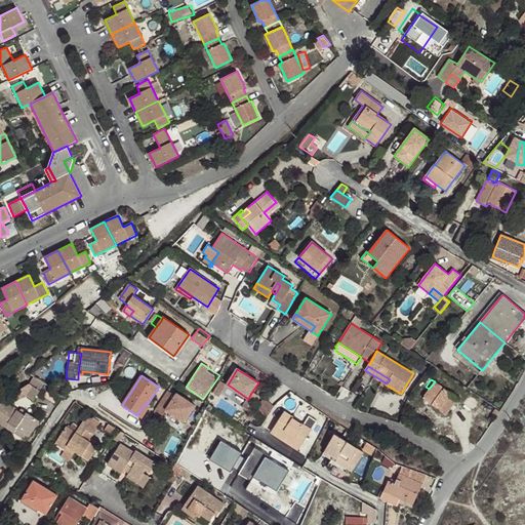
[(457,398),(435,381),(422,398),(445,414),(445,415),(457,398)]
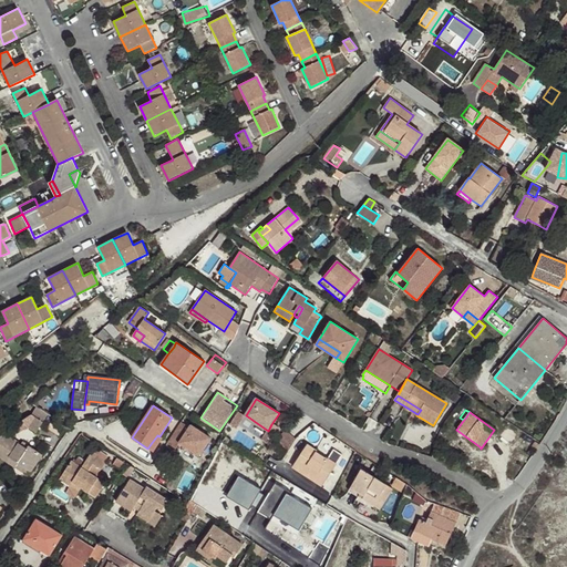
[(43,423),(31,414),(21,422),(26,425),(37,433),(43,423)]
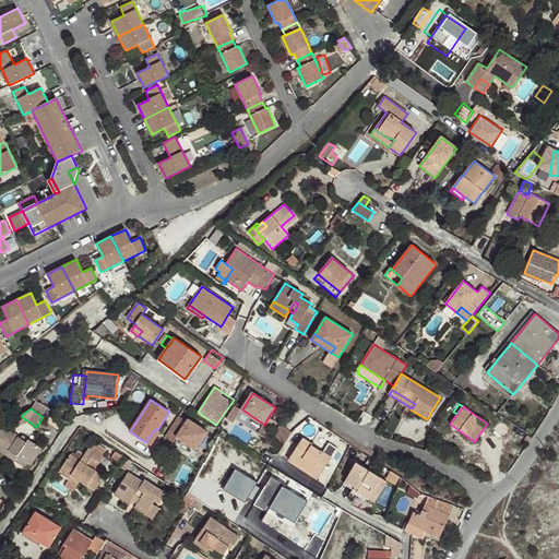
[(64,418),(54,412),(46,423),(58,429),(64,418)]
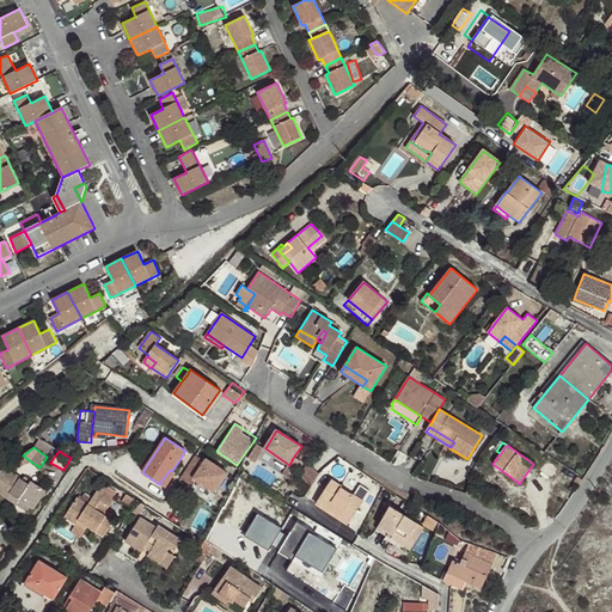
[(28,459),(23,456),(5,467),(10,471),(28,459)]
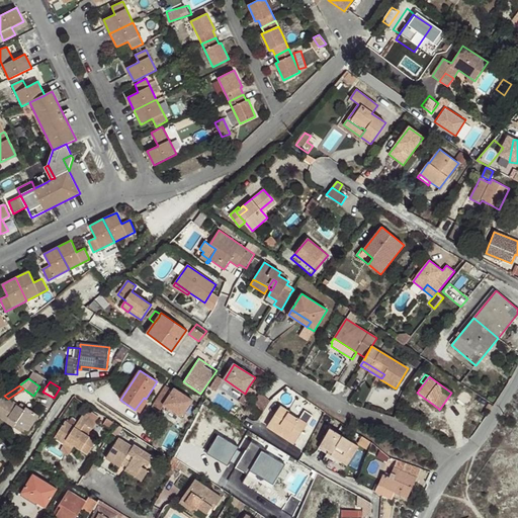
[(254,402),(264,409),(271,399),(260,393),(254,402)]
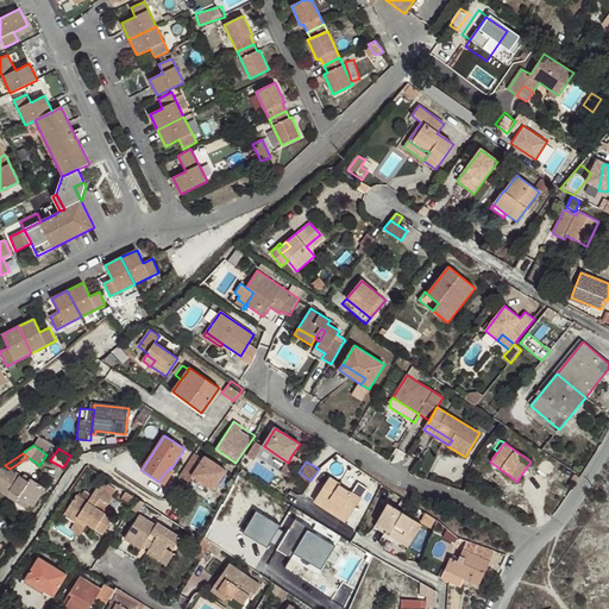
[(5,465),(4,464),(0,470),(0,490),(16,501),(19,497),(32,507),(33,507),(45,489),(31,478),(30,482),(10,469),(5,465)]
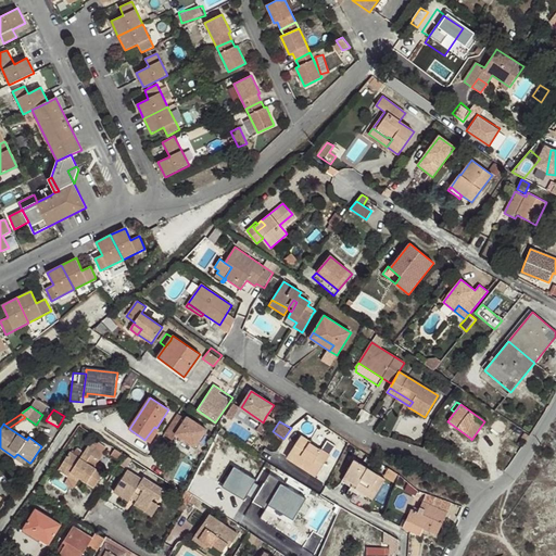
[(160,430),(154,427),(144,440),(151,443),(160,430)]
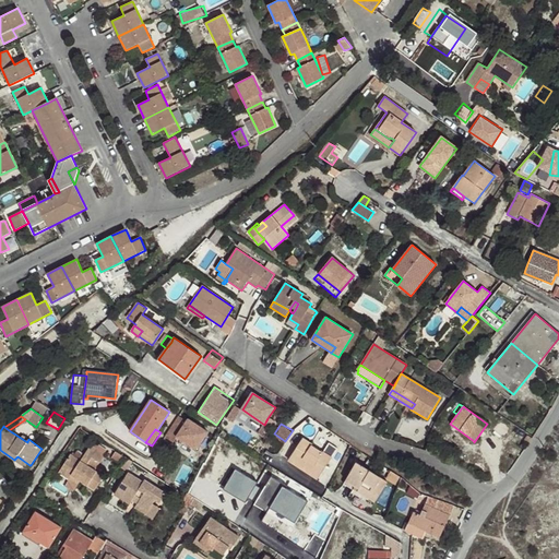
[(199,454),(206,440),(199,436),(191,450),(199,454)]
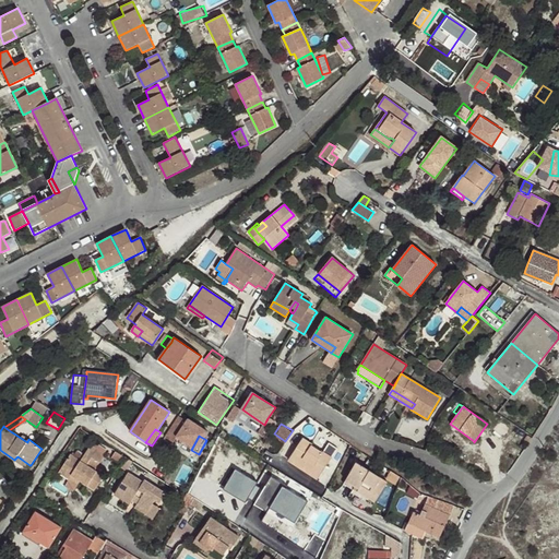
[(288,460),(298,466),(300,463),(317,474),(322,464),(325,467),(337,450),(324,441),(319,450),(311,444),(312,443),(304,438),(288,460)]
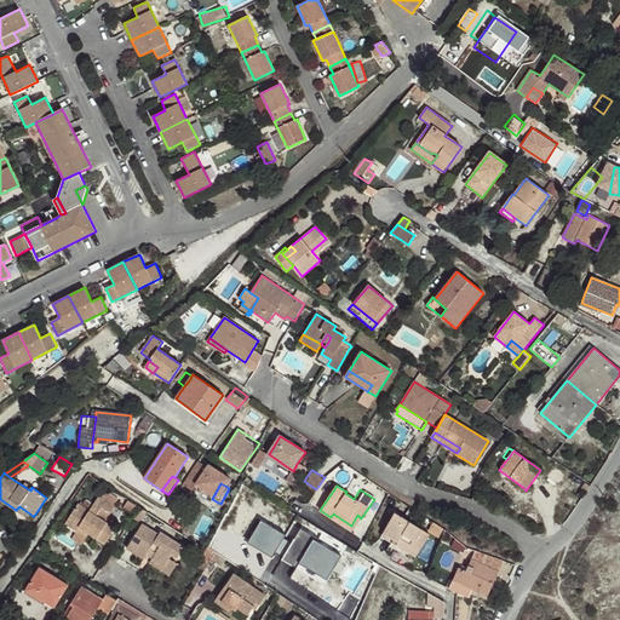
[(116,505),(101,494),(89,512),(78,505),(65,523),(76,530),(80,526),(105,544),(115,528),(105,522),(116,505)]
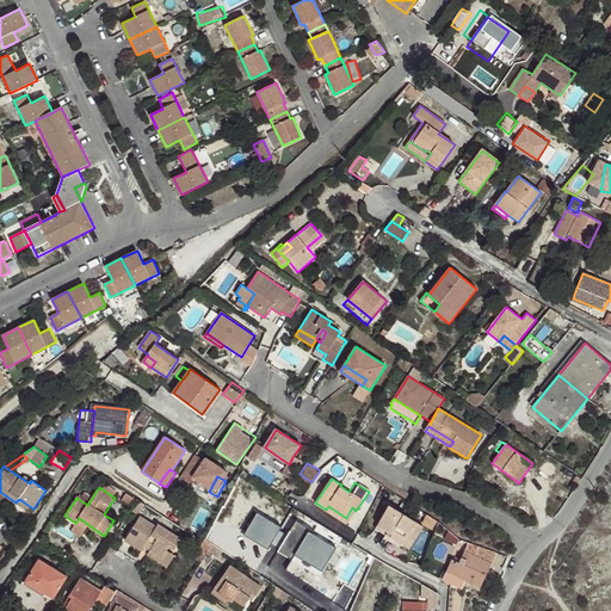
[(32,508),(19,499),(16,503),(30,512),(32,508)]
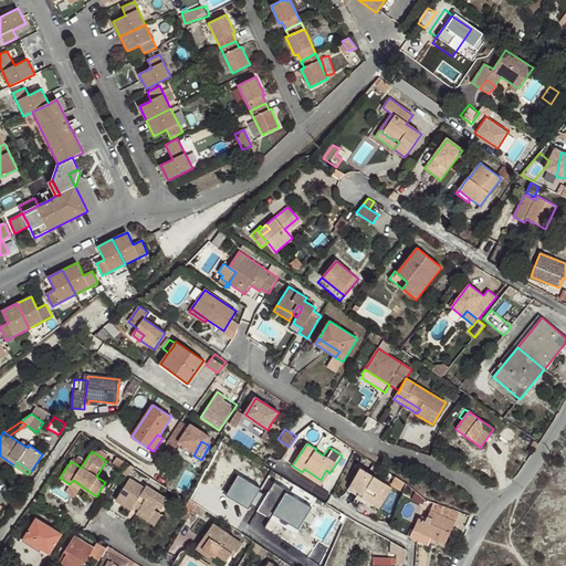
[(348,490),(362,499),(362,498),(380,509),(392,488),(360,468),(348,490)]
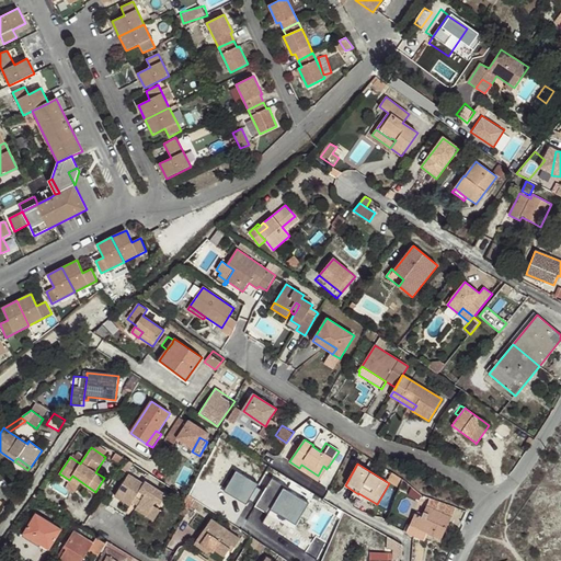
[(318,476),(301,465),(299,468),(319,481),(327,469),(323,466),(318,476)]
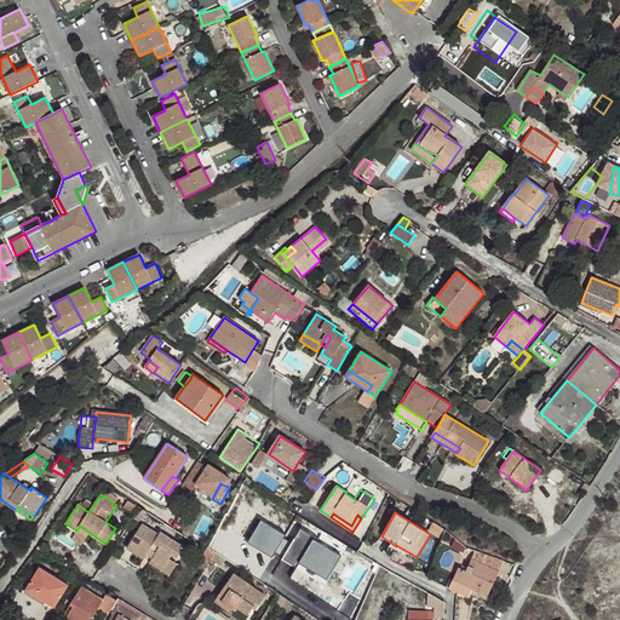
[(259,520),(247,543),(274,556),(285,532),(259,520)]
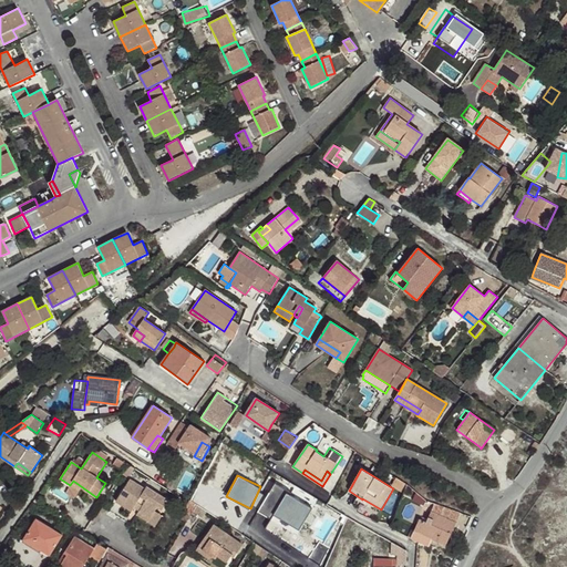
[(403,494),(408,484),(398,478),(393,487),(403,494)]
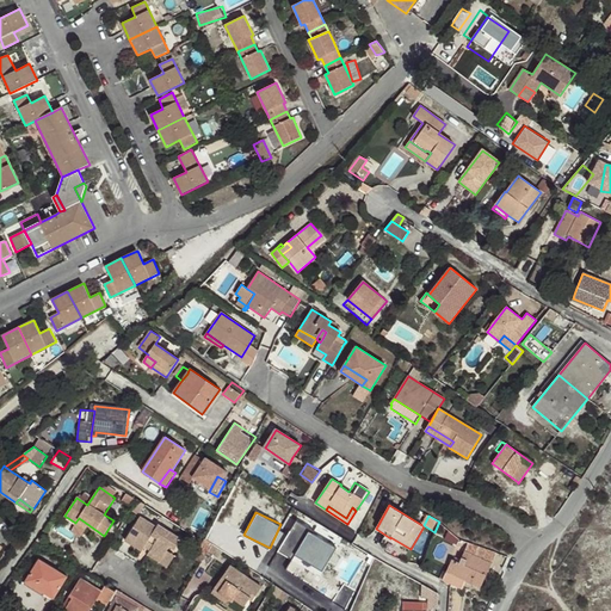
[(181,539),(158,525),(156,528),(140,517),(125,541),(134,545),(136,542),(144,548),(148,542),(154,545),(150,551),(170,565),(176,555),(167,551),(171,545),(176,549),(181,539)]
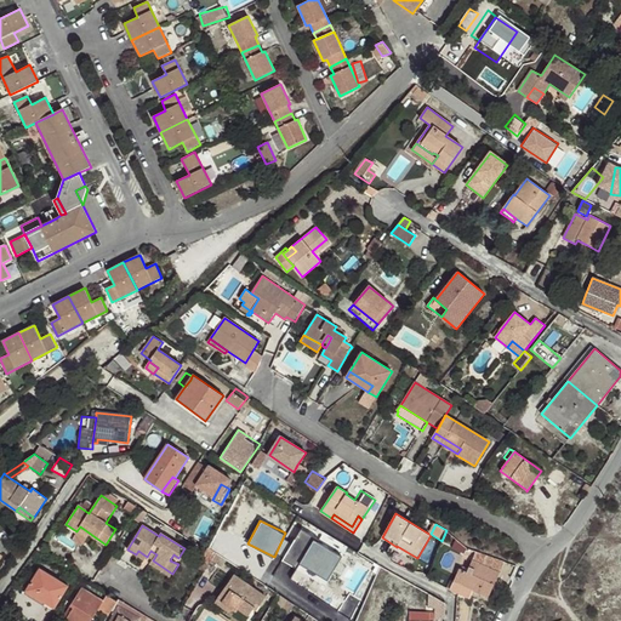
[(90,534),(80,527),(77,531),(87,539),(90,534)]
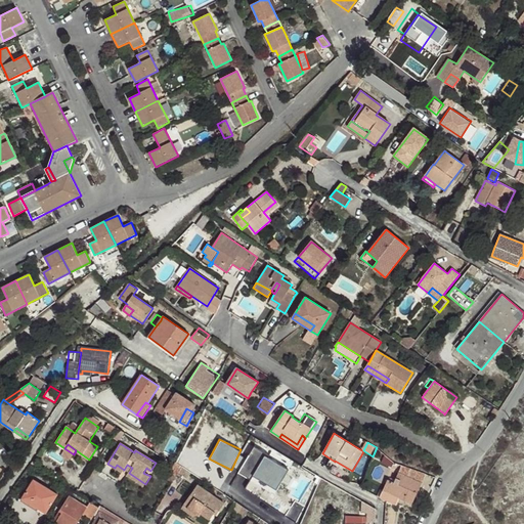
[(252,446),(238,469),(275,490),(289,467),(252,446)]
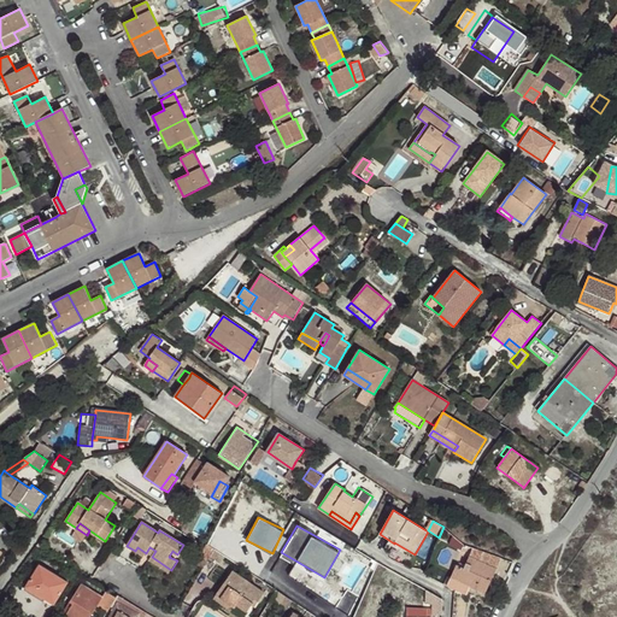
[(215,550),(206,544),(205,547),(198,559),(197,562),(197,565),(200,566),(203,569),(210,557),(215,550)]
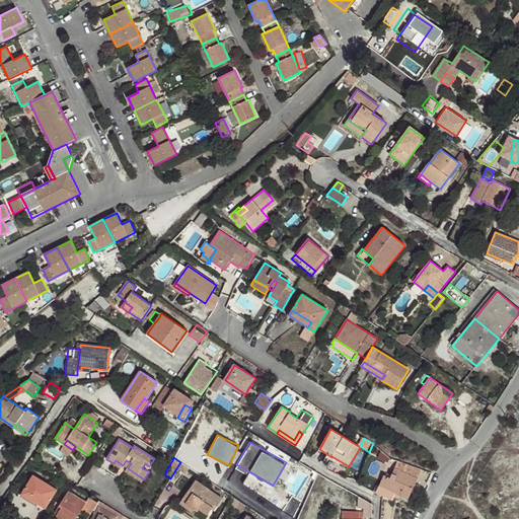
[(379,487),(409,500),(422,469),(389,458),(383,471),(384,471),(383,474),(384,475),(379,487)]
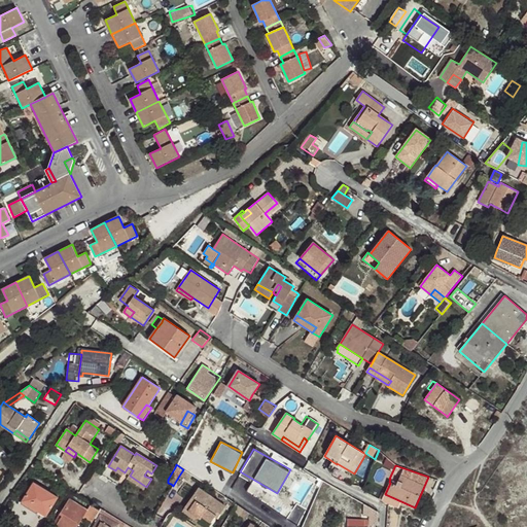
[(192,476),(183,469),(179,476),(188,482),(192,476)]
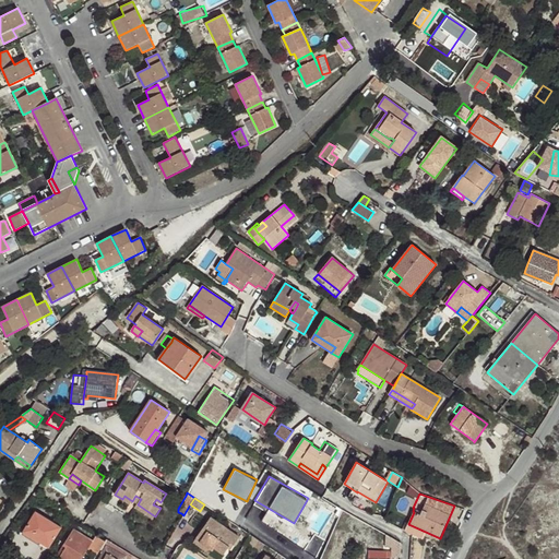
[(155,516),(138,504),(135,508),(153,519),(155,516)]
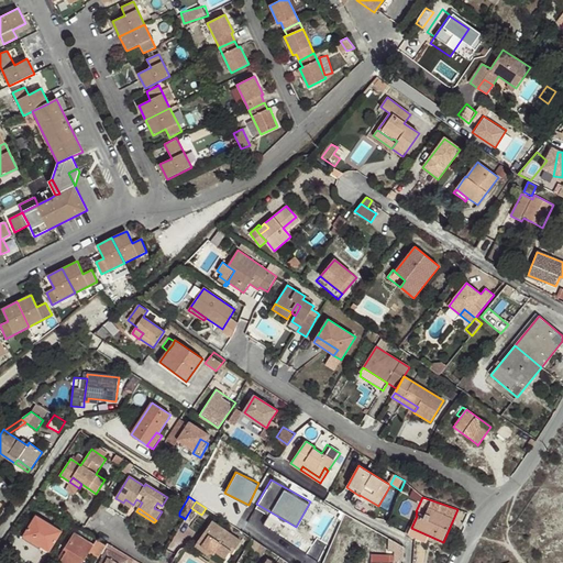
[(63,531),(36,515),(24,534),(23,536),(50,551),(63,531)]
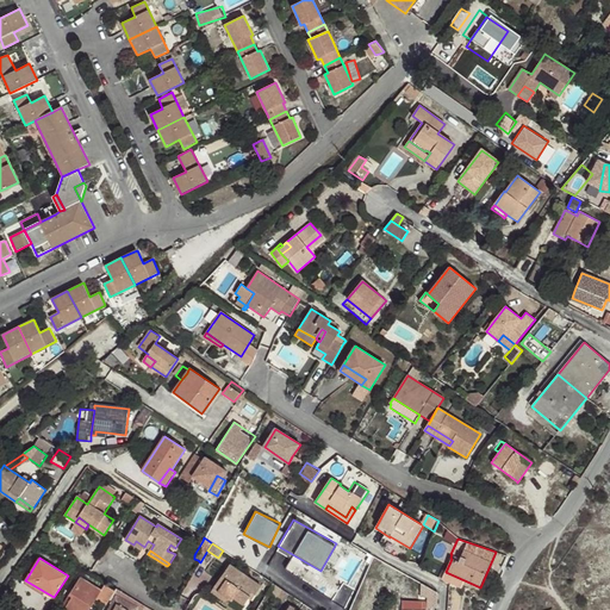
[(262,586),(230,565),(213,587),(232,601),(235,598),(244,605),(253,593),(255,596),(262,586)]
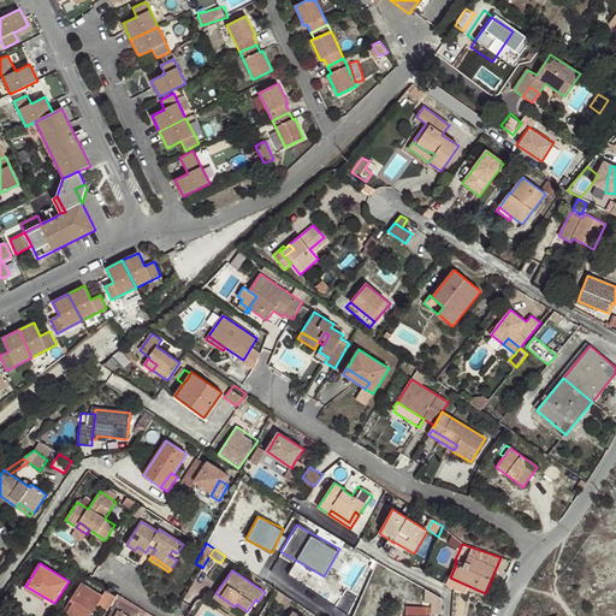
[(102,597),(81,584),(70,600),(73,603),(64,615),(90,615),(98,605),(102,597)]
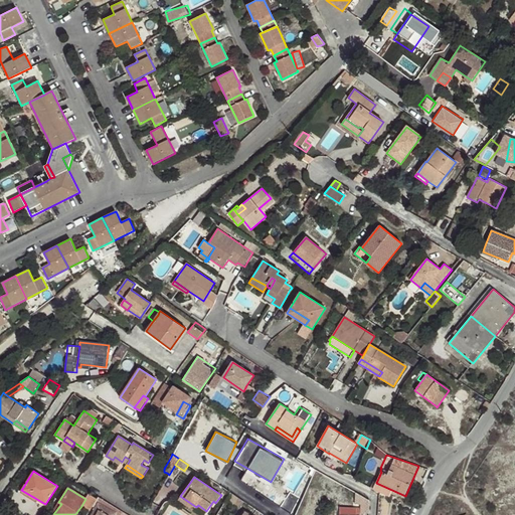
[(244,502),(230,493),(226,499),(239,509),(244,502)]
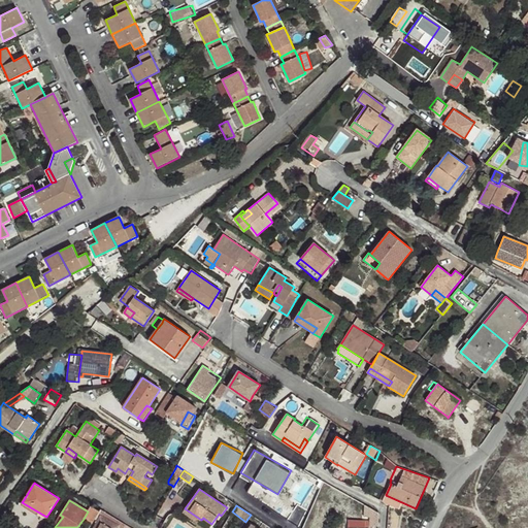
[(100,512),(91,506),(88,512),(84,519),(92,524),(100,512)]
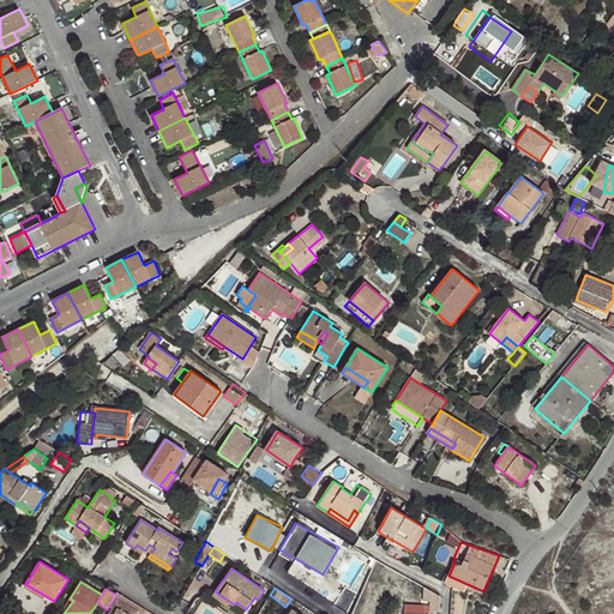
[(234,605),(215,591),(212,595),(232,609),(234,605)]
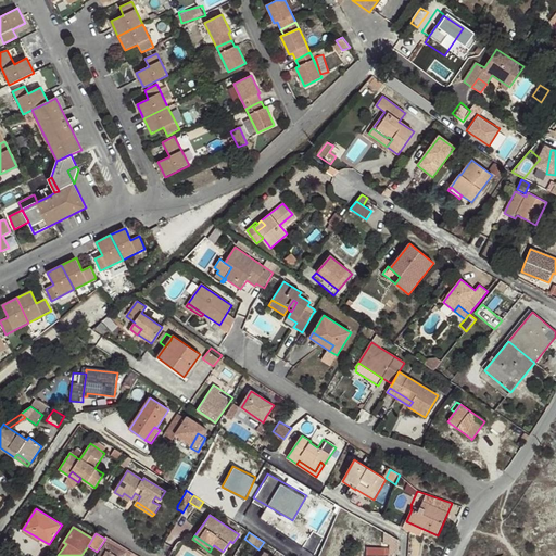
[(400,540),(390,539),(381,538),(380,545),(389,546),(389,554),(399,554),(400,540)]
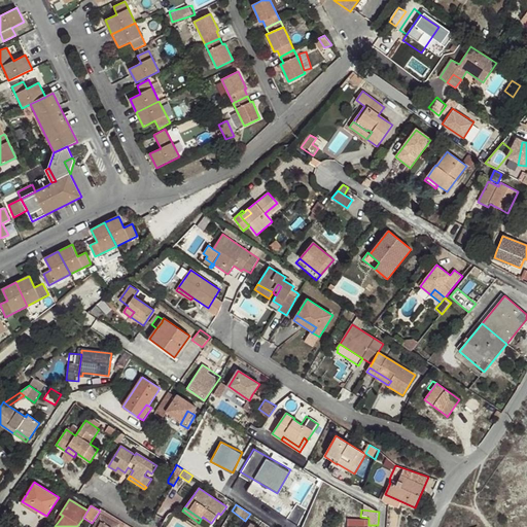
[(55,526),(63,516),(60,514),(53,525),(55,526)]
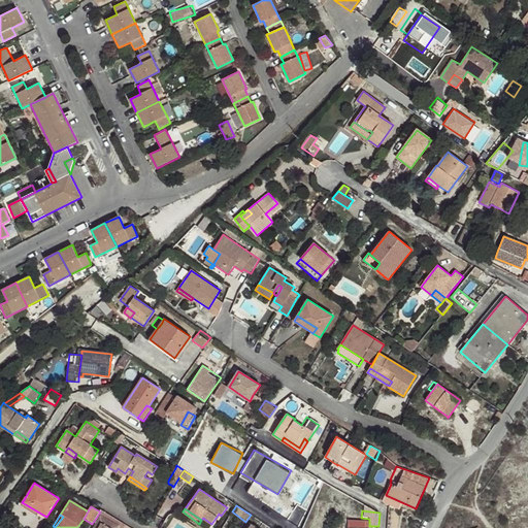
[(112,522),(106,518),(102,524),(109,527),(112,522)]
